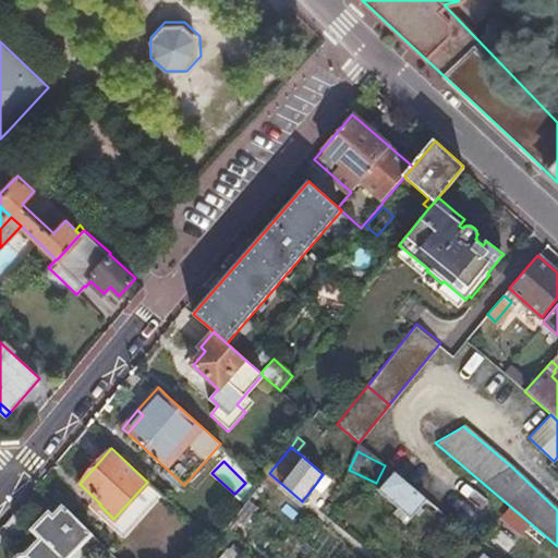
[(403,481),(392,471),(377,489),(410,517),(425,499),(403,481)]
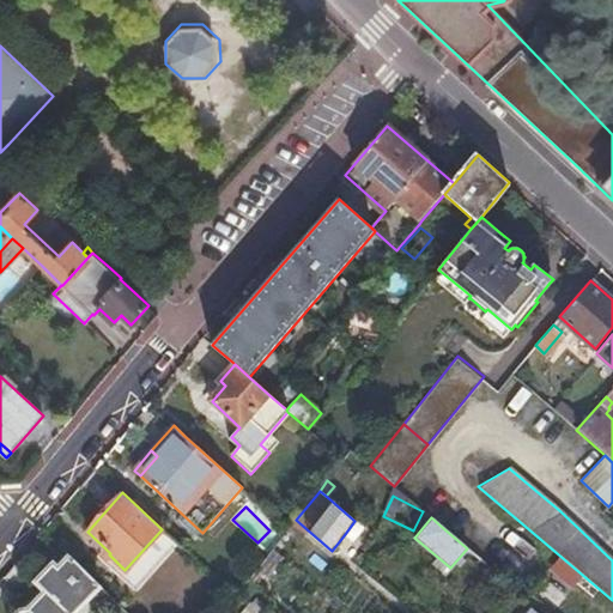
[(296,520),(291,526),(301,534),(305,528),(296,520)]
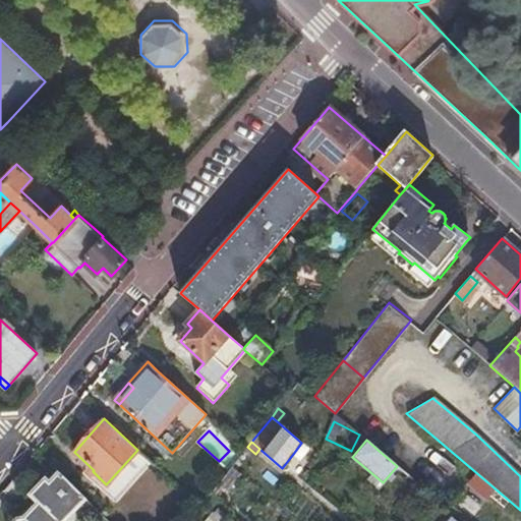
[(301,443),(293,454),(299,458),(307,448),(301,443)]
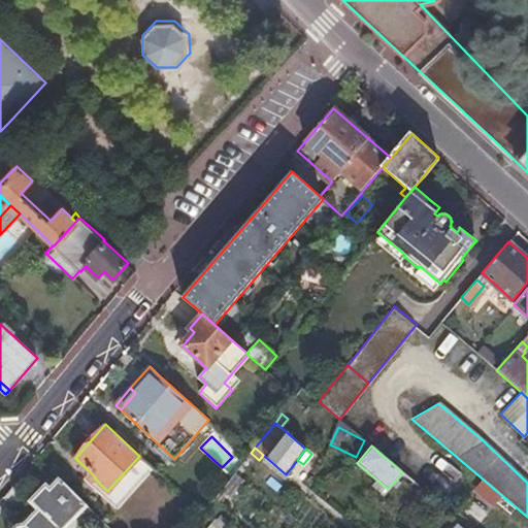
[(86,504),(56,475),(30,501),(38,509),(24,524),(23,525),(17,526),(14,527),(65,527),(78,515),(87,506),(86,504)]
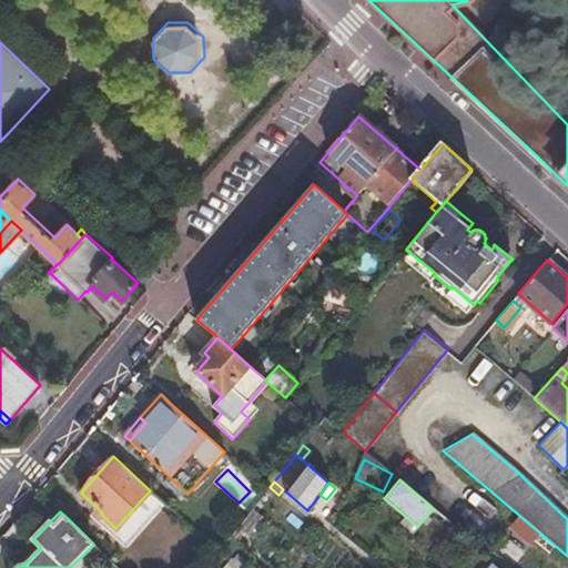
[(467,514),(460,523),(483,541),(490,533),(467,514)]
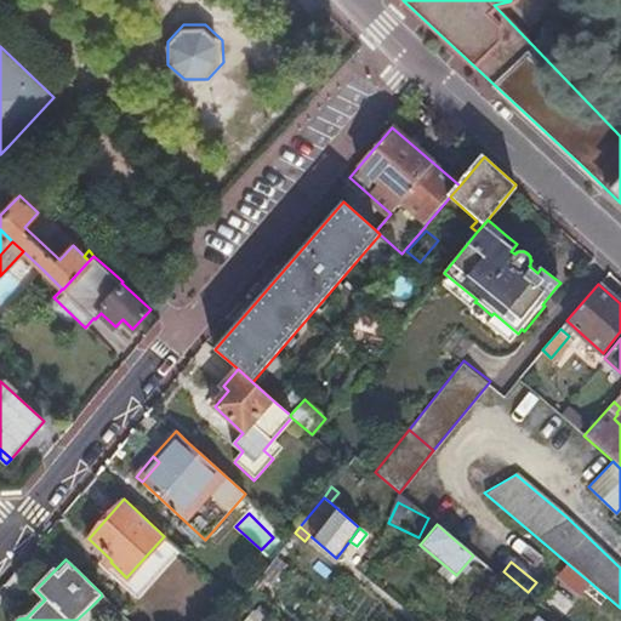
[(45,599),(35,590),(18,607),(28,616),(45,599)]
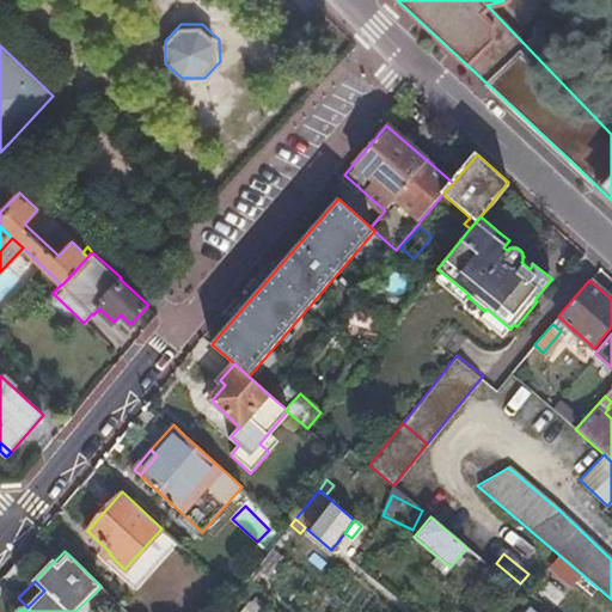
[(101,587),(91,597),(95,600),(101,594),(105,591),(101,587)]
